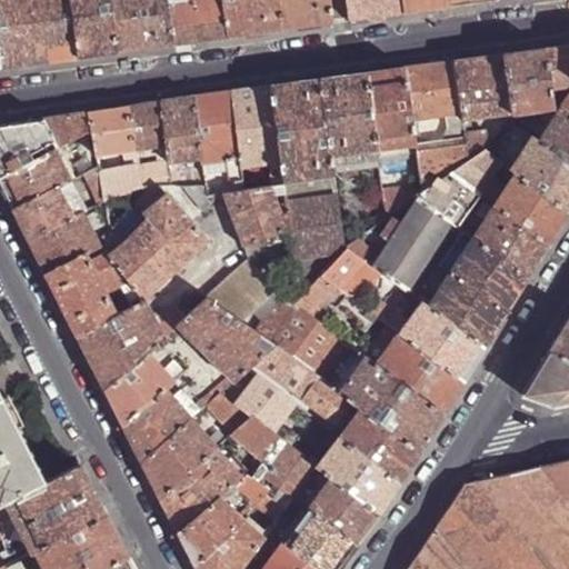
[(59,0),(0,0),(0,60),(1,71),(15,69),(59,62),(68,61),(59,0)]
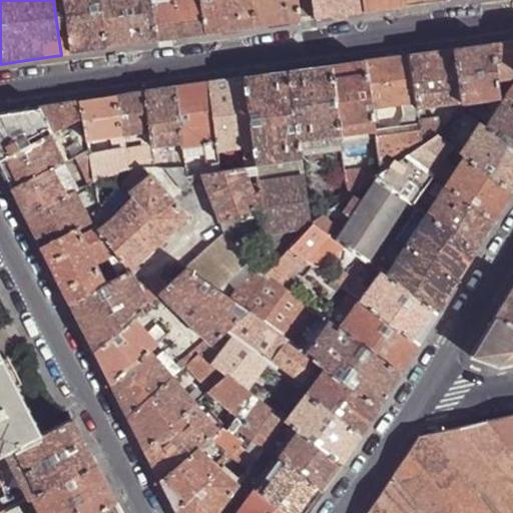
[(106,49),(98,0),(53,0),(61,55),(91,51),(106,49)]
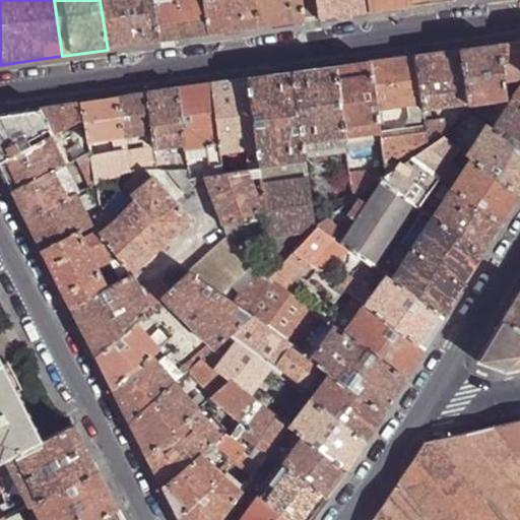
[(136,46),(157,43),(151,0),(100,0),(108,50),(136,46)]
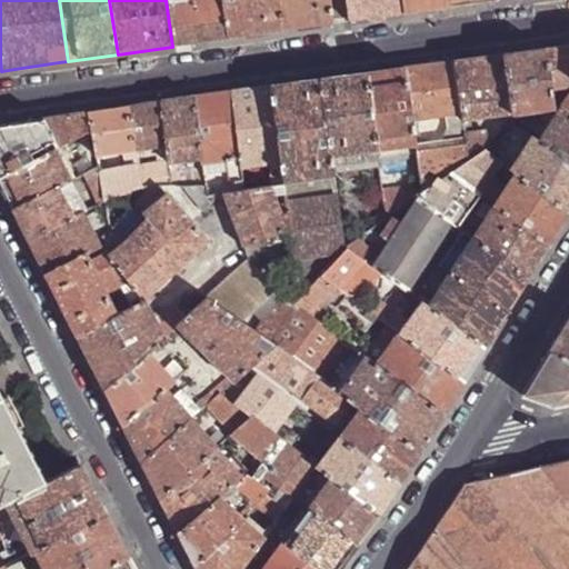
[(228,38),(222,0),(166,0),(172,47),(202,42),(228,38)]
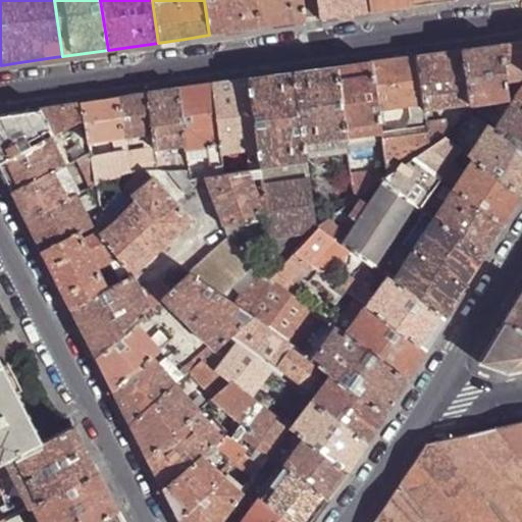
[(255,0),(204,0),(209,35),(240,31),(259,29),(255,0)]
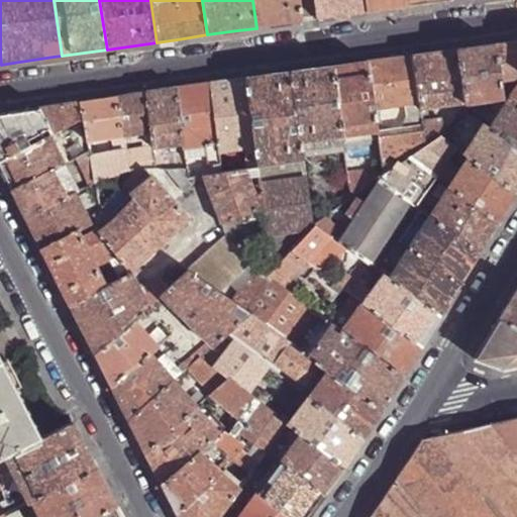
[(280,24),(317,19),(314,0),(252,0),(256,28),(280,24)]
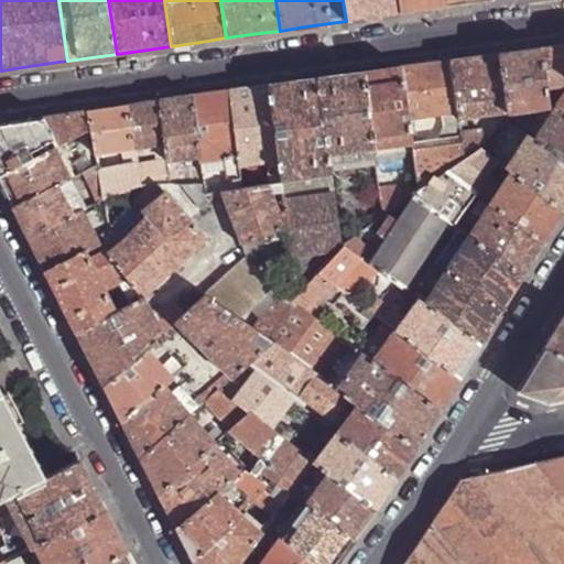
[(399,13),(397,0),(343,0),(346,21),(371,18),(399,13)]
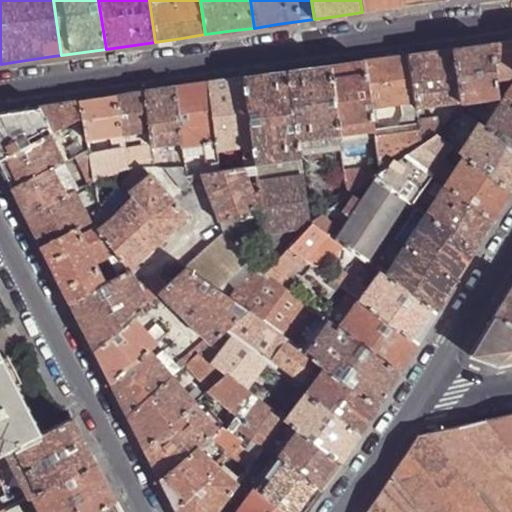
[(402,7),(401,0),(360,0),(362,12),(375,11),(392,8),(402,7)]
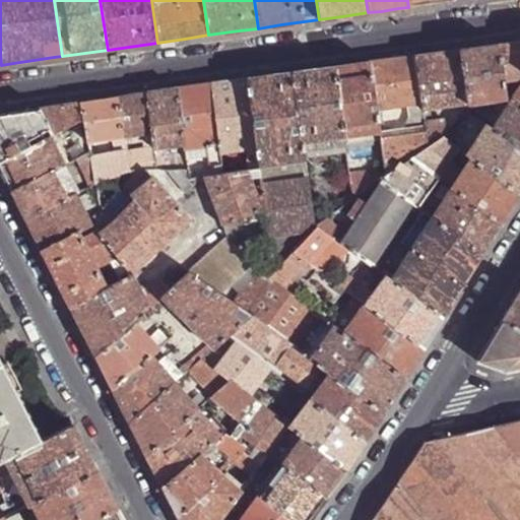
[(519,42),(512,44),(498,46),(503,82),(519,79),(519,42)]
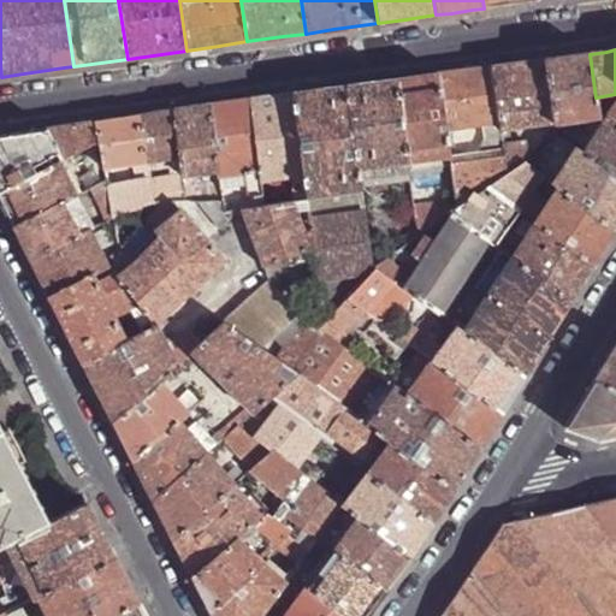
[(555,59),(542,60),(551,124),(584,119),(585,123),(591,119),(599,118),(596,98),(590,54),(555,59)]
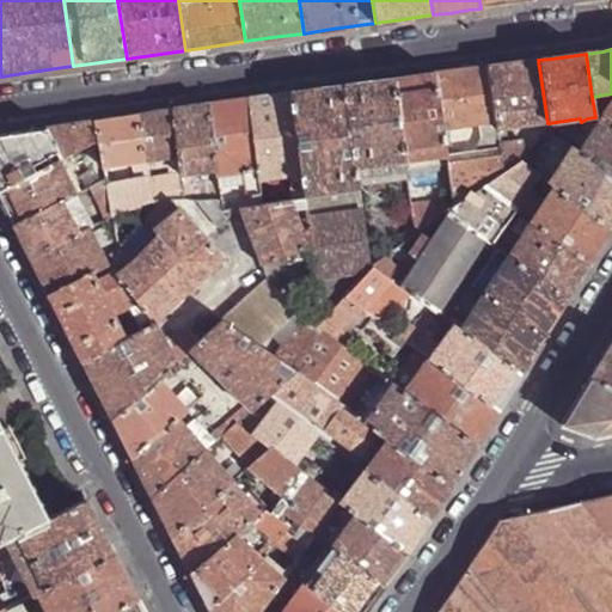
[(502,65),(485,67),(502,175),(520,164),(516,141),(505,142),(502,130),(548,123),(538,60),(502,65)]
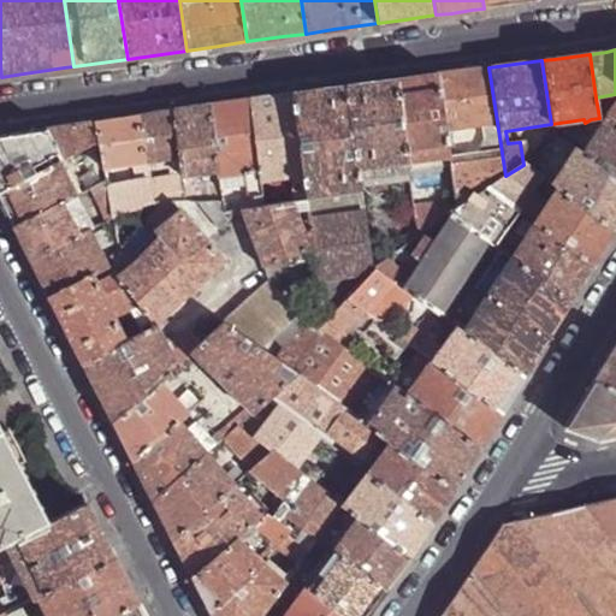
[(475,152),(446,157),(446,159),(451,202),(452,211),(454,212),(485,190),(505,176),(489,67),(472,70),(481,140),(475,152)]
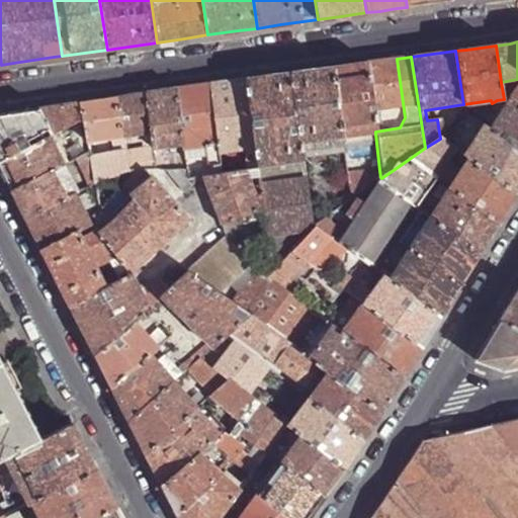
[(366,63),(375,132),(400,127),(405,117),(397,59),(381,61),(366,63)]
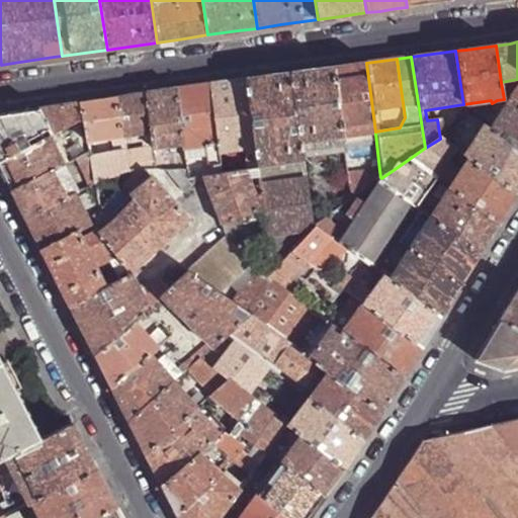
[(340,67),(332,68),(340,139),(375,134),(375,132),(366,63),(340,67)]
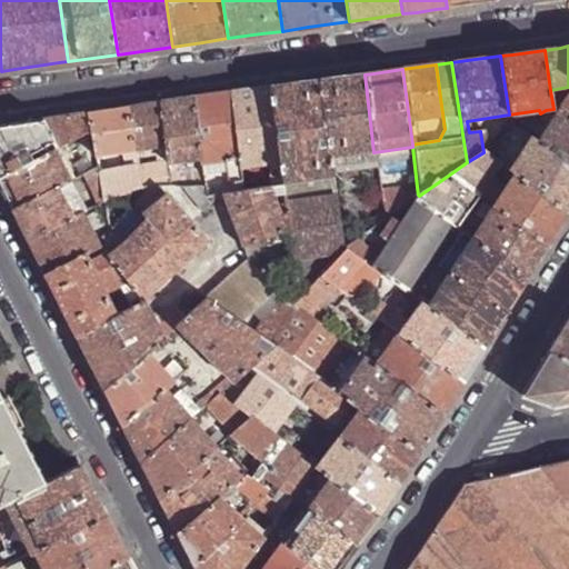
[(331,79),(319,80),(329,158),(373,152),(365,75),(331,79)]
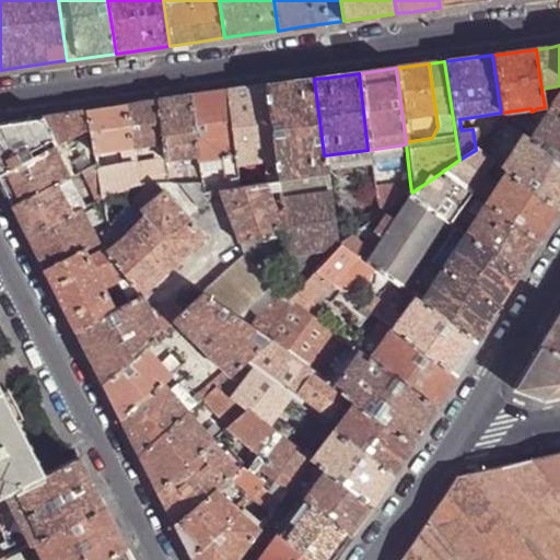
[(276,167),(278,182),(325,174),(324,155),(314,79),(279,84),(266,86),(275,160),(276,167)]
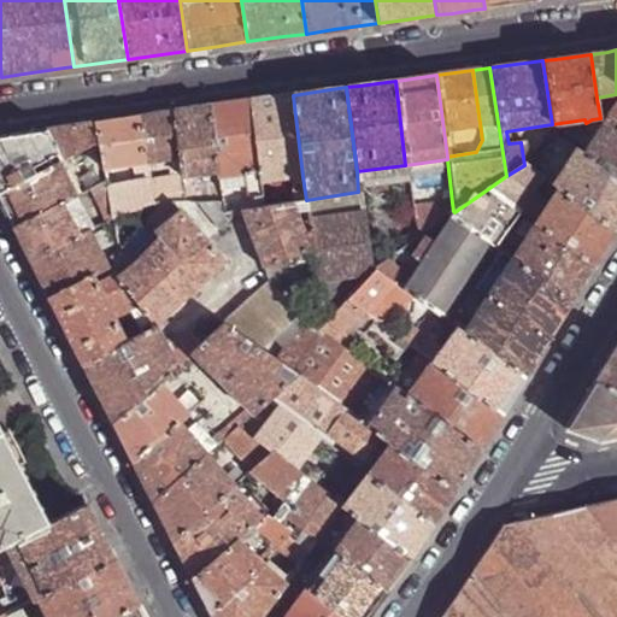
[(259,99),(251,100),(260,183),(303,176),(293,95),(259,99)]
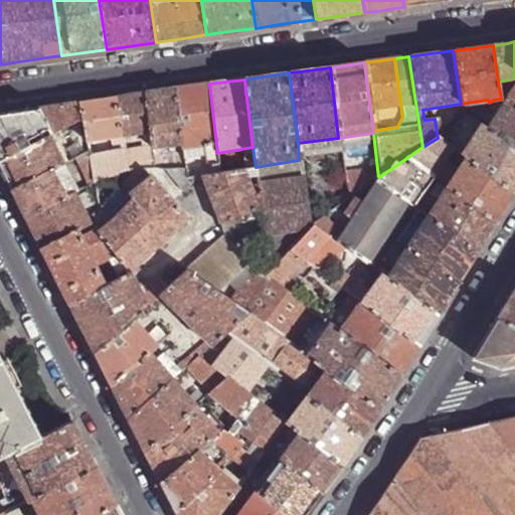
[(182,143),(183,153),(185,168),(187,179),(201,176),(219,173),(217,153),(209,83),(184,88),(174,89),(182,143)]
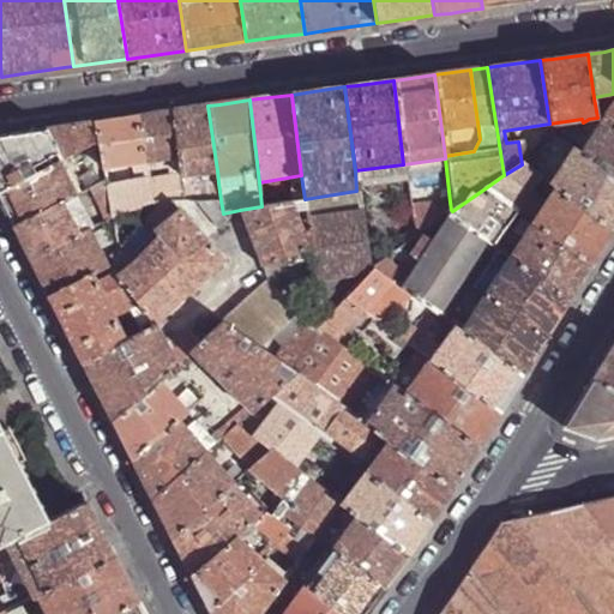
[(613,101),(603,119),(613,127),(613,101)]
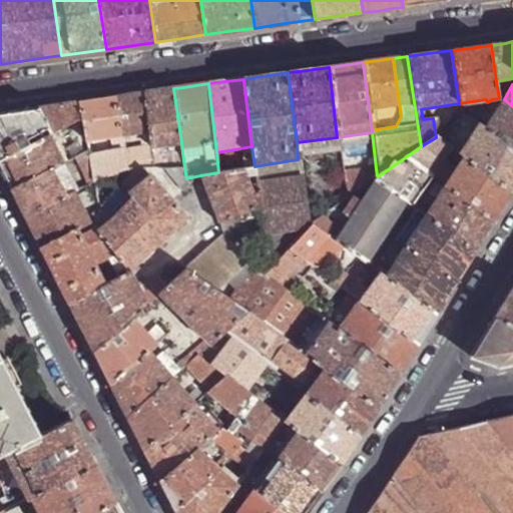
[(151,91),(143,93),(149,139),(150,145),(150,147),(181,142),(173,88),(151,91)]
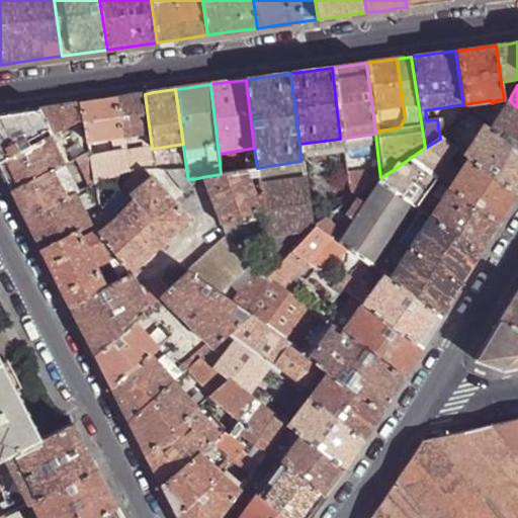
[(118,138),(130,136),(131,144),(151,141),(145,94),(125,96),(113,98),(118,138)]
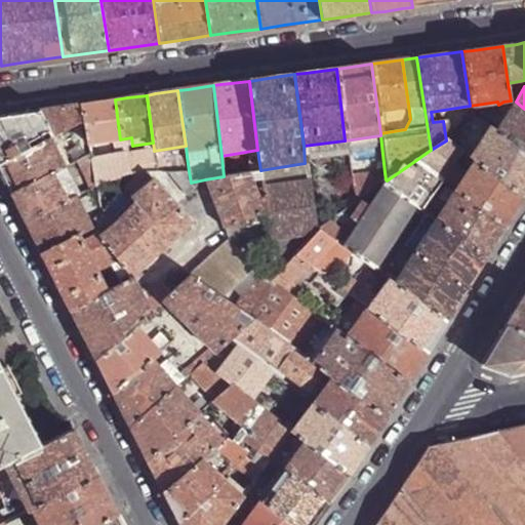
[(80,105),(83,120),(87,144),(120,139),(115,99),(94,103),(80,105)]
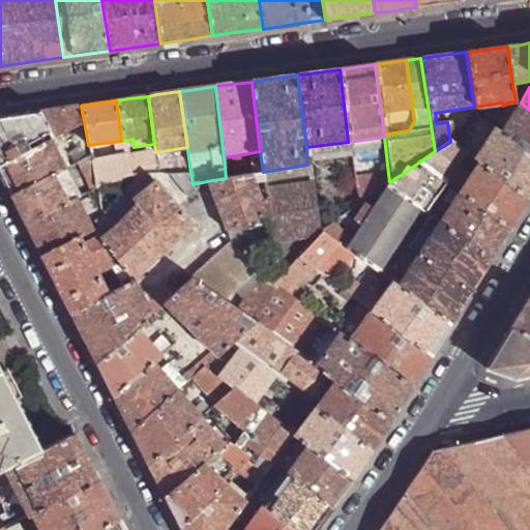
[(529,110),(521,102),(500,133),(529,155),(529,110)]
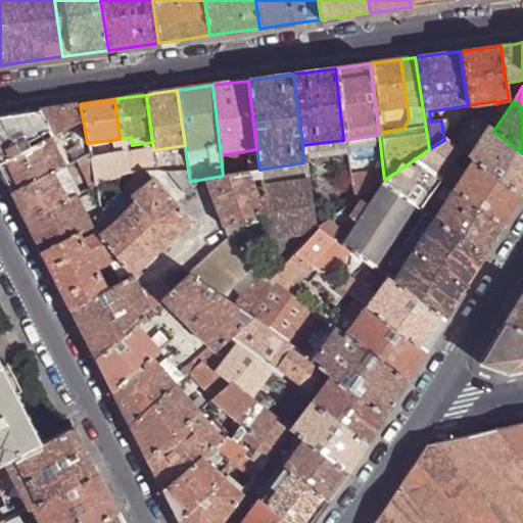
[(37,110),(49,137),(83,120),(80,104),(55,107),(37,110)]
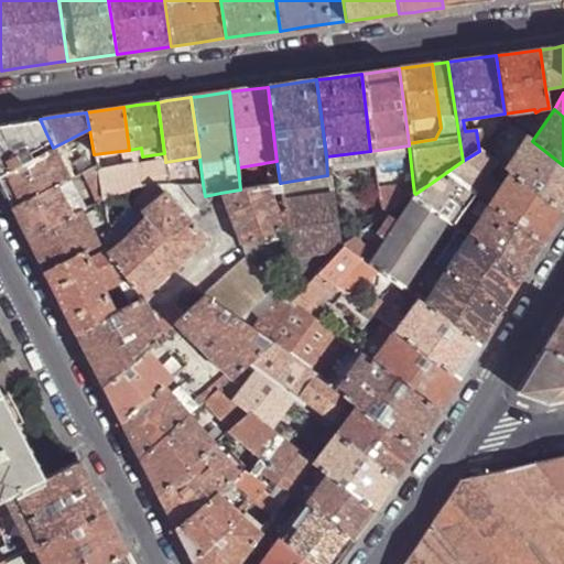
[(0,175),(52,149),(53,148),(40,119),(7,123),(0,123),(0,175)]
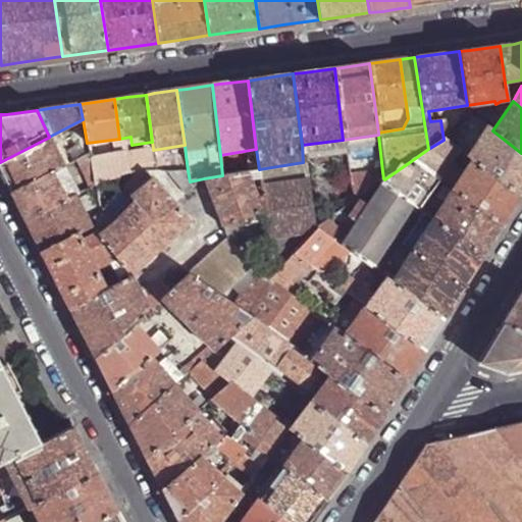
[(469,121),(444,140),(458,151),(466,157),(487,126),(476,118),(469,121)]
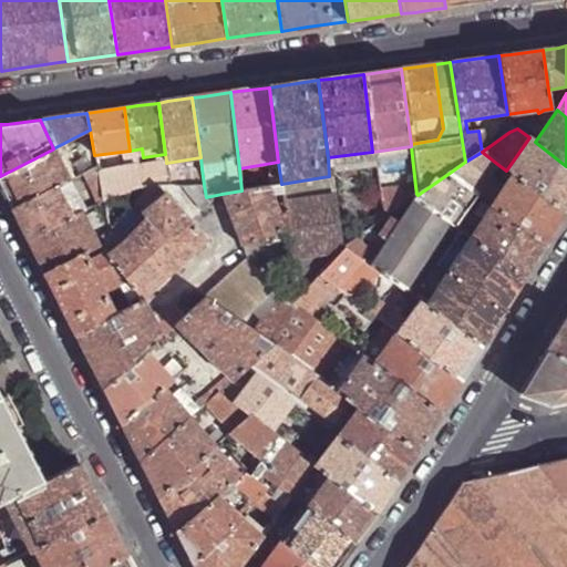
[(529,137),(506,171),(511,174),(564,214),(566,207),(566,166),(535,142),(529,137)]
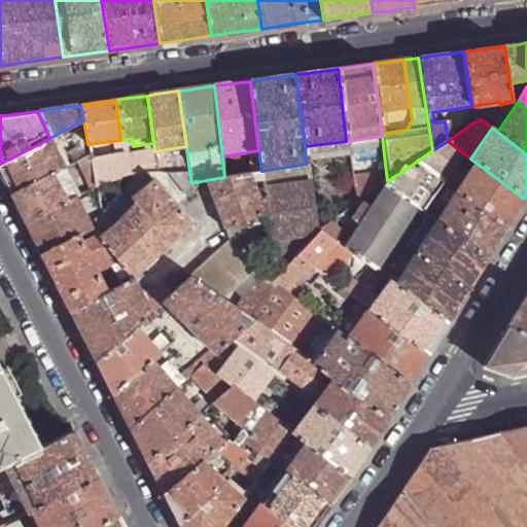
[(0,172),(5,183),(10,195),(64,168),(48,139),(0,164),(0,172)]
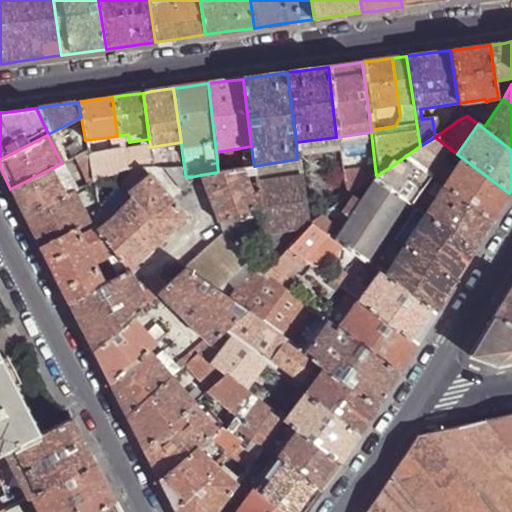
[(435,137),(420,146),(403,158),(430,178),(435,182),(442,187),(490,223),(500,207),(509,193),(461,157),(454,169),(442,160),(449,148),(435,137)]
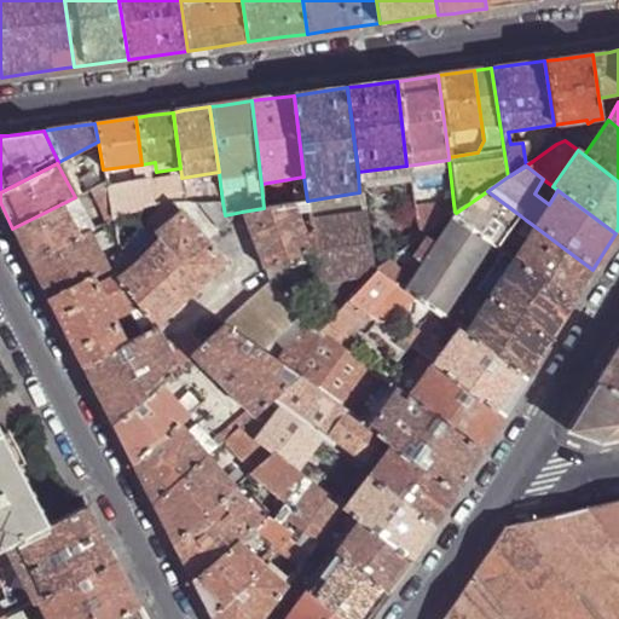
[(155,175),(144,177),(144,181),(148,207),(152,206),(157,209),(162,204),(184,203),(183,189),(181,178),(181,175),(156,180),(155,175)]
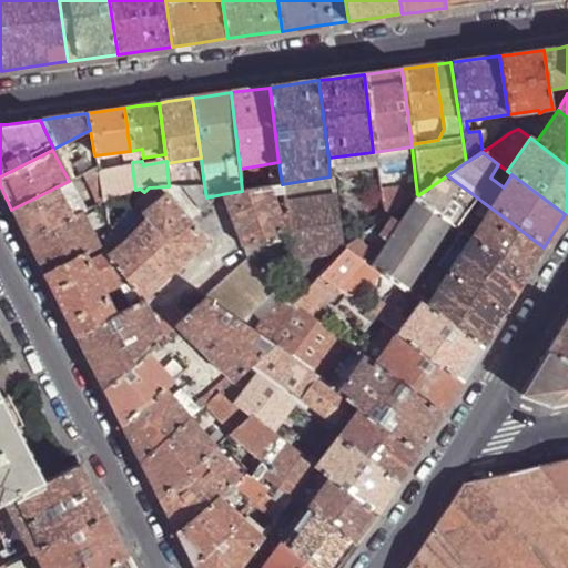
[(100,188),(102,201),(135,190),(132,166),(98,172),(98,176),(100,188)]
